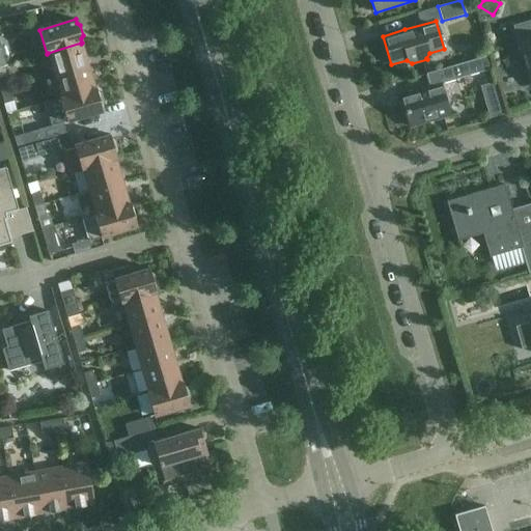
[(530,84),(530,38),(519,43),(530,85),(530,84)]
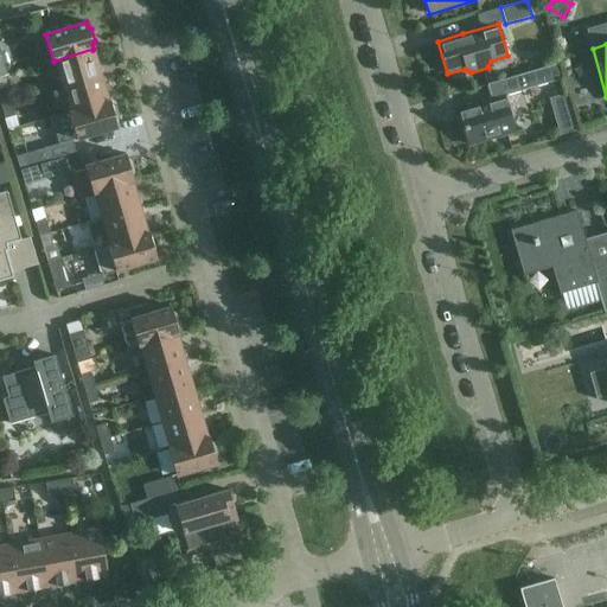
[(55,61),(62,87),(101,75),(93,50),(93,49),(55,61)]
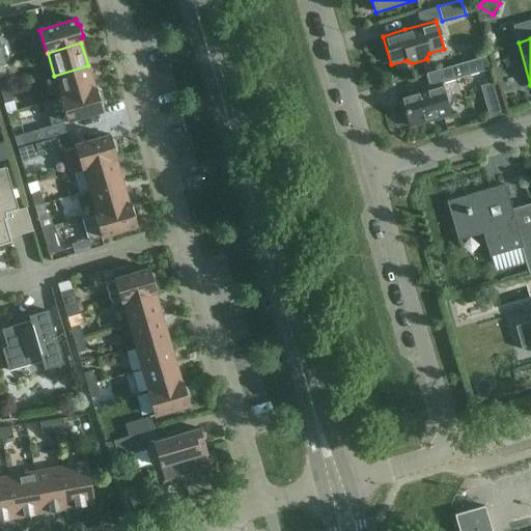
[(440,84),(493,68),(488,55),(426,74),(429,86),(400,95),(410,127),(449,115),(440,84)]
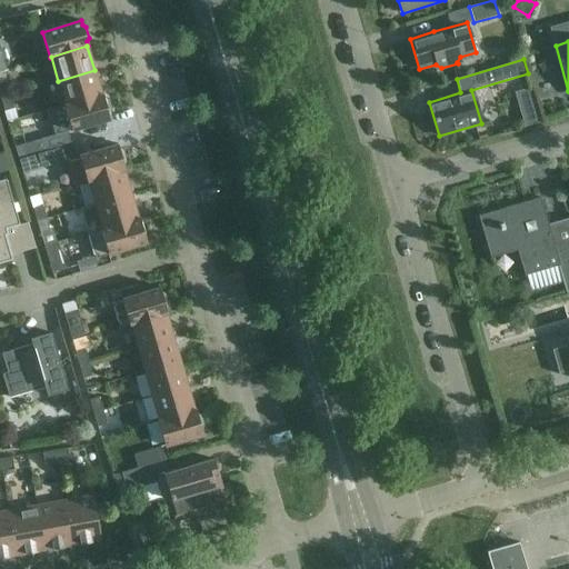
[(58,81),(66,105),(101,95),(101,93),(95,70),(58,81)]
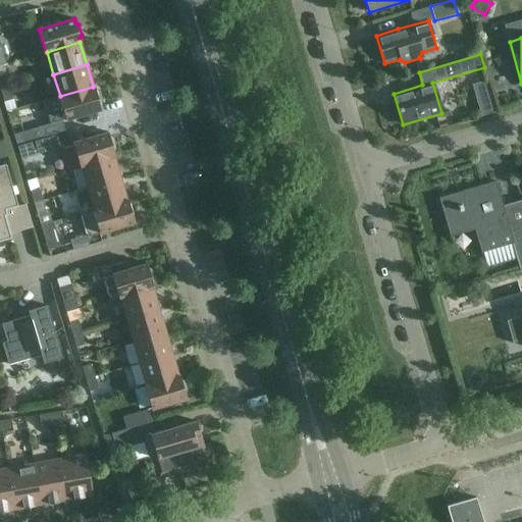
[(0,75),(0,89),(0,90),(9,87),(5,74),(0,75)]
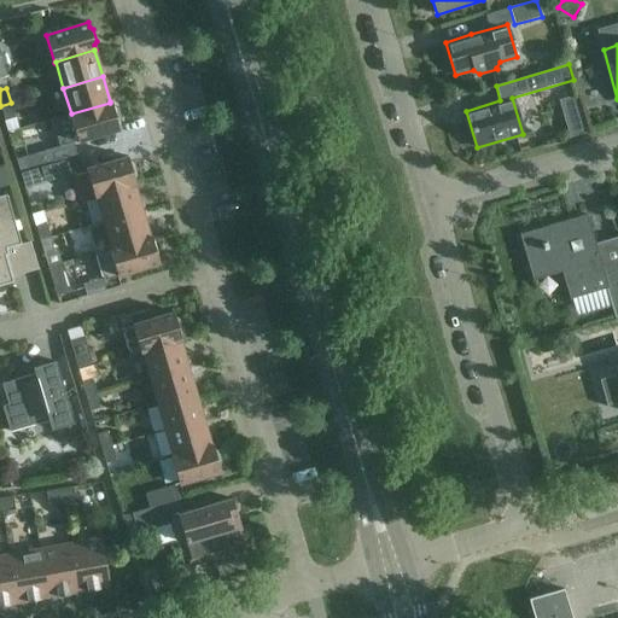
[(578,100),(560,105),(570,138),(588,133),(578,100)]
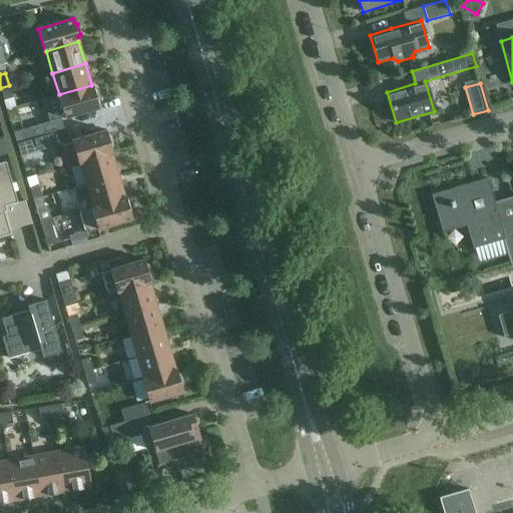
[(59,94),(57,94),(64,117),(99,107),(97,103),(99,99),(97,90),(93,88),(92,84),(91,84),(91,85),(59,94)]
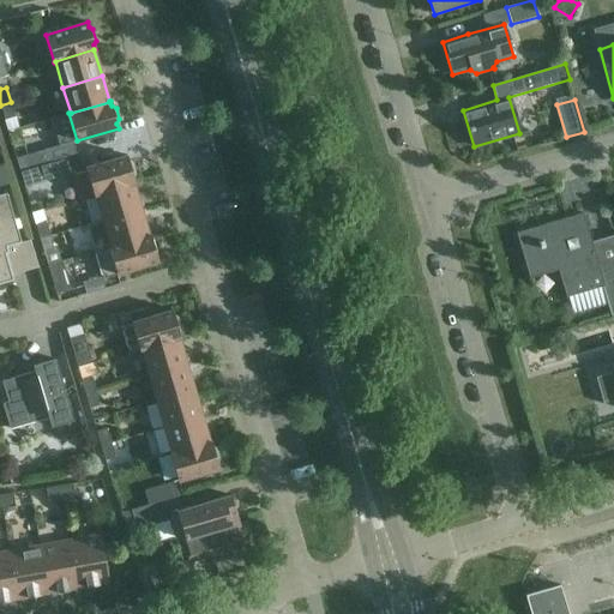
[(14,118),(11,102),(0,106),(5,120),(14,118)]
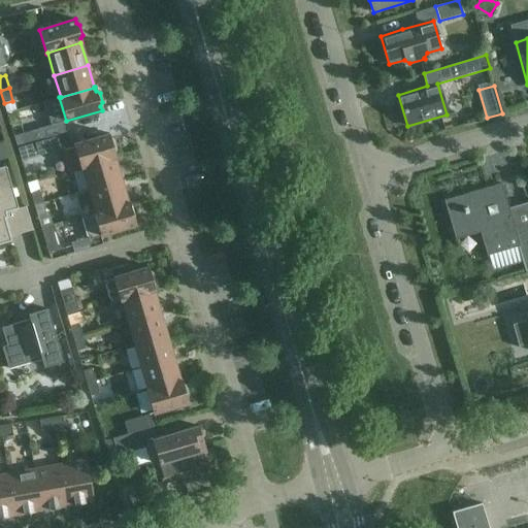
[(37,129),(41,141),(66,134),(62,122),(37,129)]
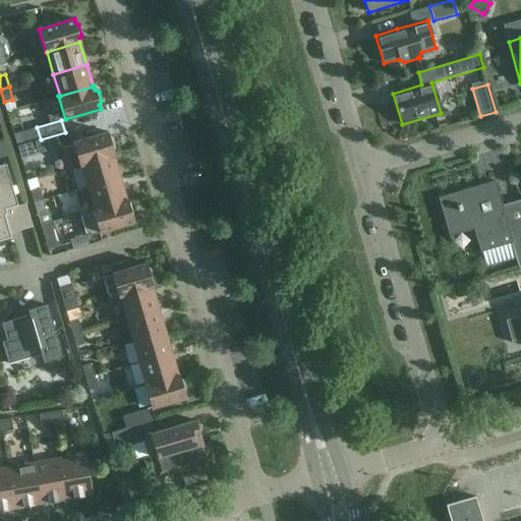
[(65,132),(41,139),(44,151),(68,143),(65,132)]
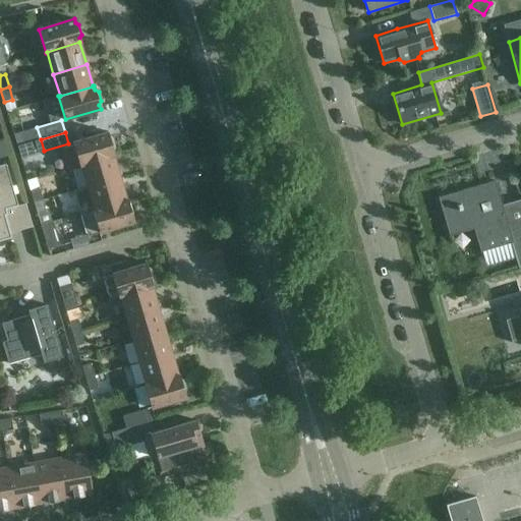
[(79,166),(80,166),(80,165),(113,155),(113,156),(114,156),(113,152),(115,148),(112,138),(109,136),(107,132),(72,142),(79,166)]
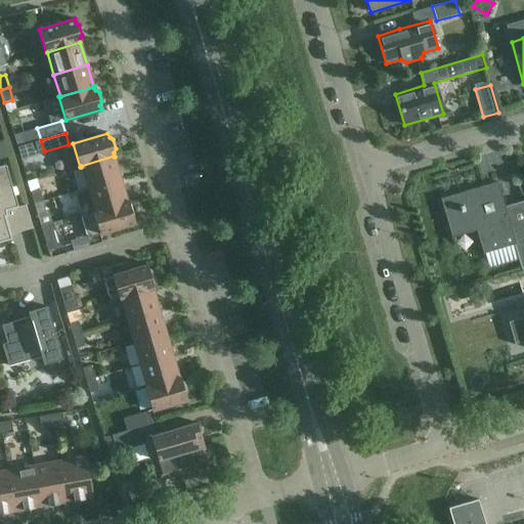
[(81,166),(81,167),(87,188),(120,178),(114,157),(114,156),(81,166)]
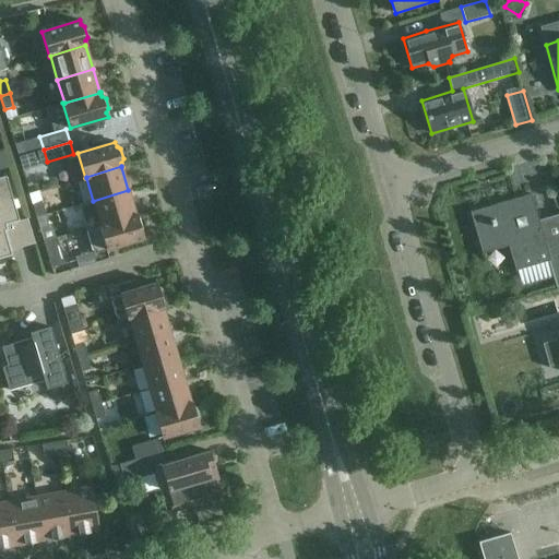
[(6,176),(0,177),(0,258),(12,256),(6,230),(8,230),(6,225),(19,221),(6,176)]
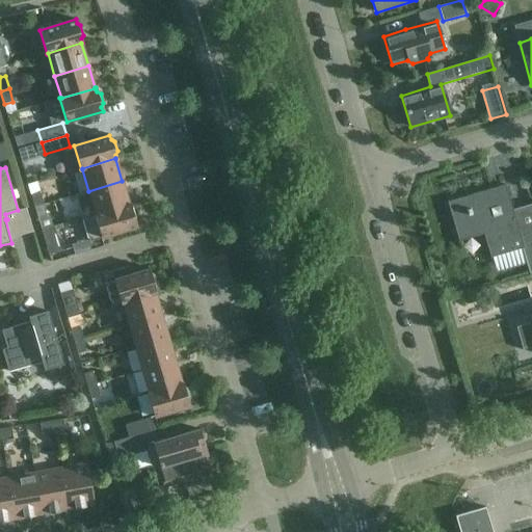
[(75,195),(82,218),(129,204),(122,181),(88,191),(75,195)]
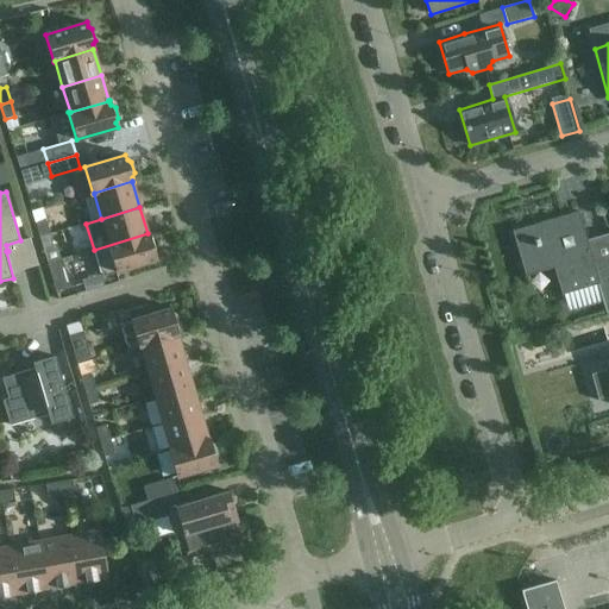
[(581,233),(583,228),(578,212),(512,231),(523,271),(550,264),(559,269),(566,294),(600,283),(586,238),(583,239),(581,233)]
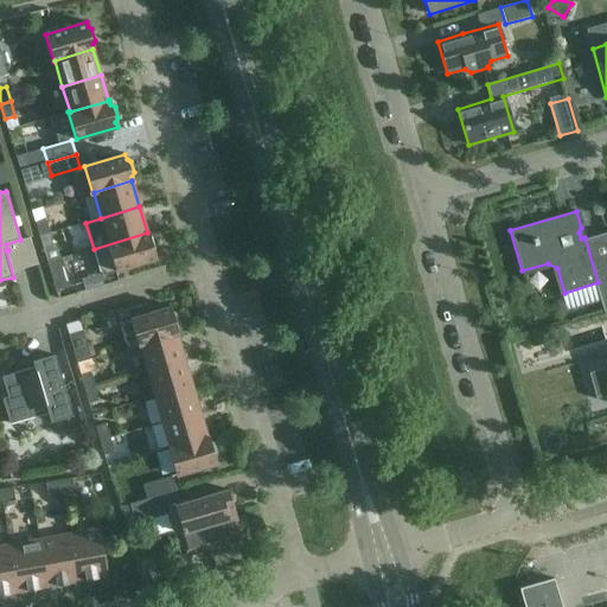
[(34,222),(39,236),(49,234),(45,219),(34,222)]
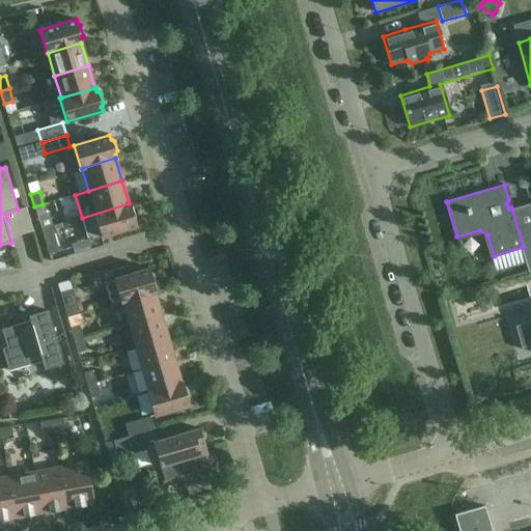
[(88,241),(101,238),(136,226),(135,222),(137,219),(134,208),(131,206),(130,202),(129,203),(82,218),(88,241)]
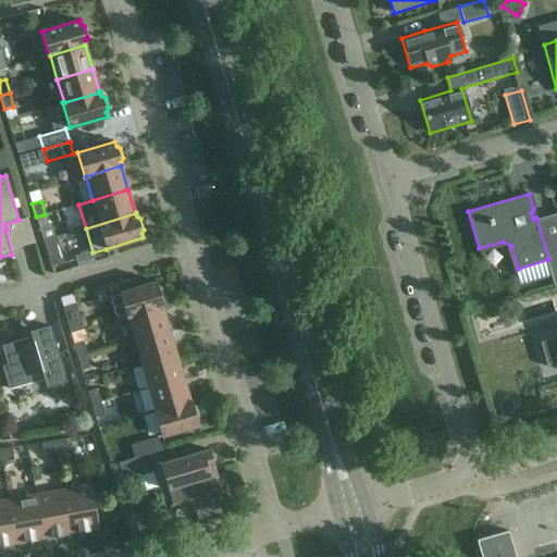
[(45,214),(36,217),(39,230),(49,227),(45,214)]
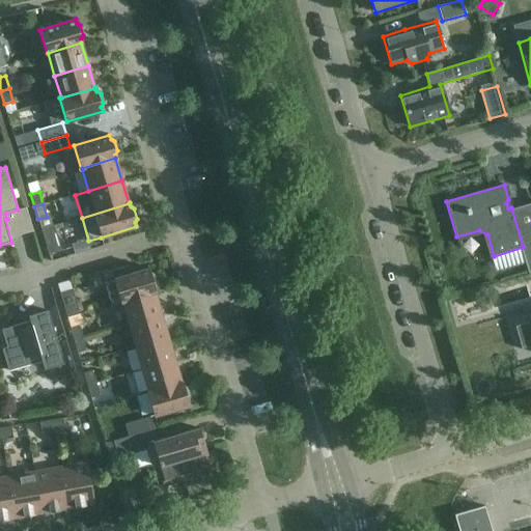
[(40,229),(48,254),(60,251),(53,226),(40,229)]
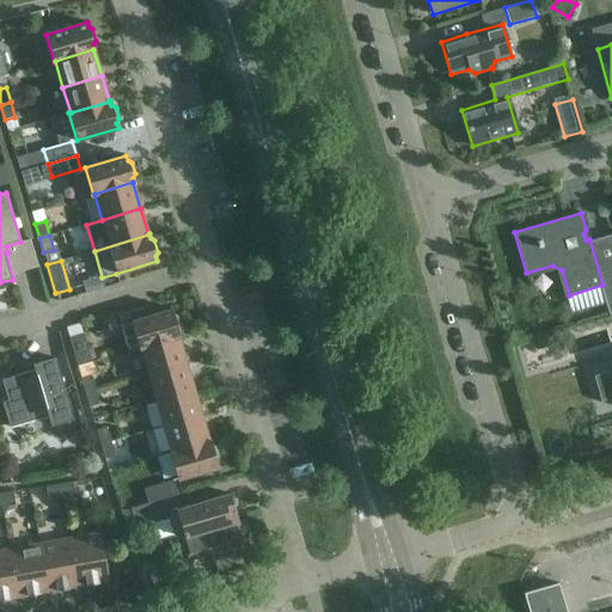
[(139,349),(140,348),(178,336),(178,337),(179,337),(178,331),(181,328),(177,317),(172,314),(171,310),(145,317),(142,307),(117,314),(117,316),(120,316),(129,349),(128,350),(128,352),(138,348),(139,349)]
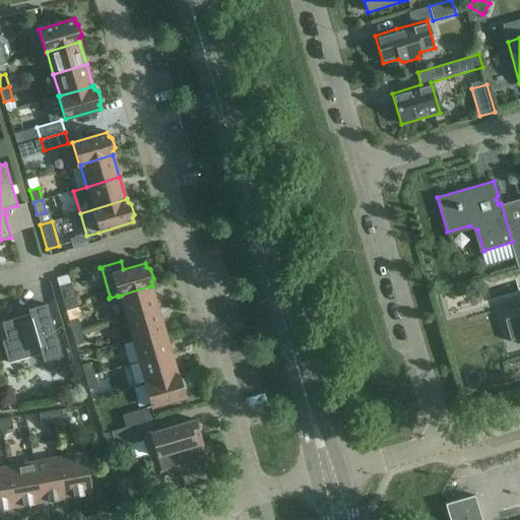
[(70,283),(58,286),(65,311),(77,308),(70,283)]
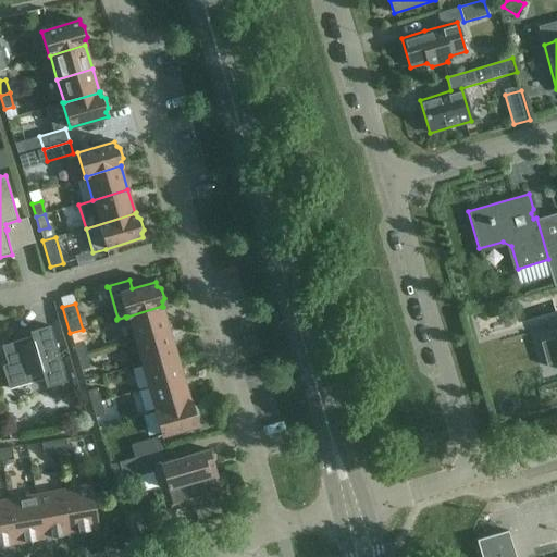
[(134,341),(169,330),(162,307),(162,306),(127,317),(134,341)]
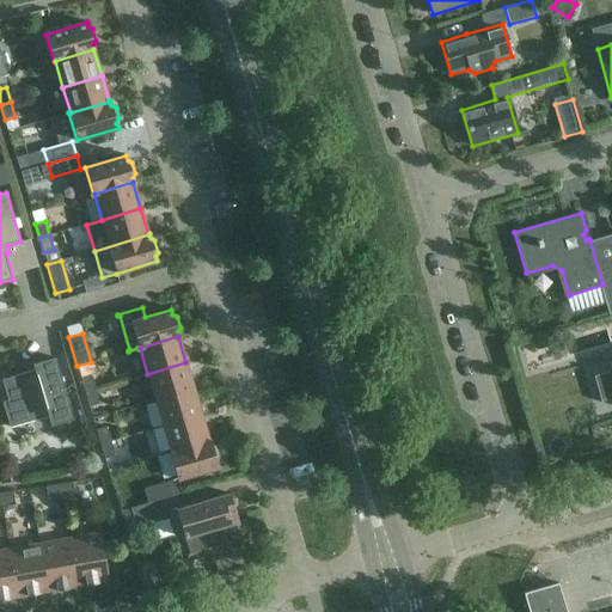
[(35,371),(1,380),(7,401),(2,403),(10,428),(48,416),(50,426),(73,420),(55,359),(32,365),(35,371)]
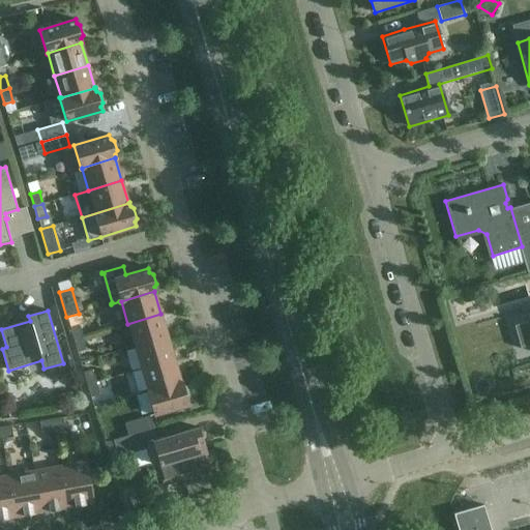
[(127,324),(134,347),(168,336),(160,314),(127,324)]
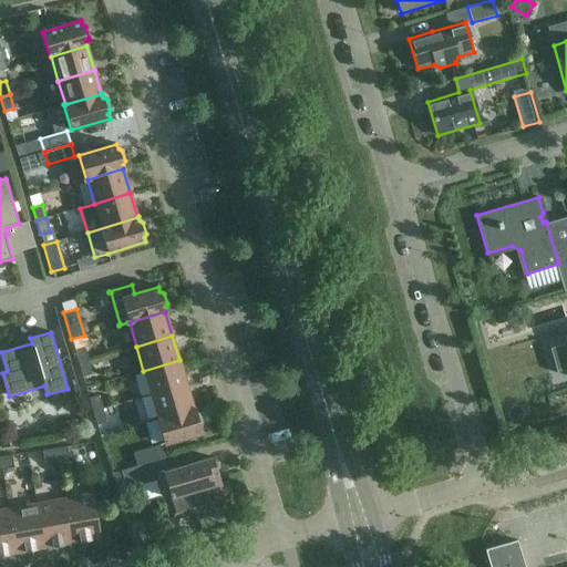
[(566,337),(566,338),(566,343),(550,349),(557,372),(566,369),(566,337)]
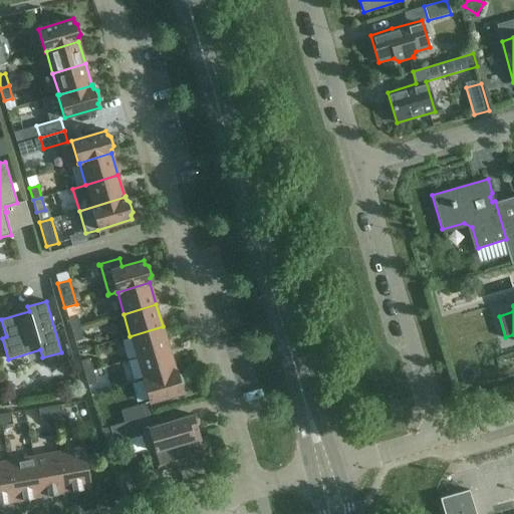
[(67,317),(71,329),(79,327),(76,315),(67,317)]
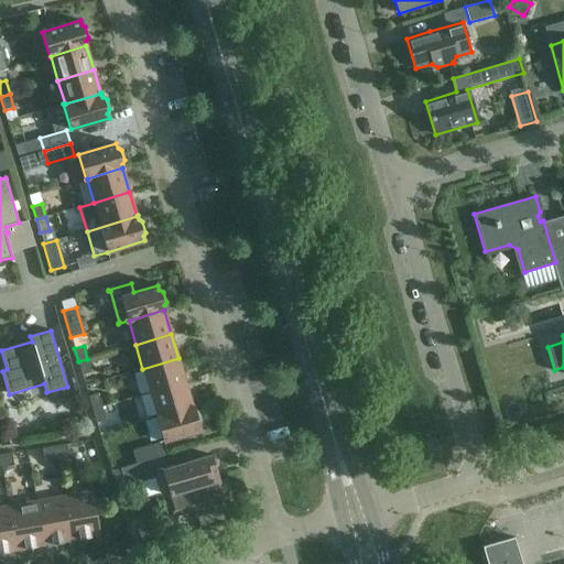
[(142,369),(150,392),(185,382),(179,358),(142,369)]
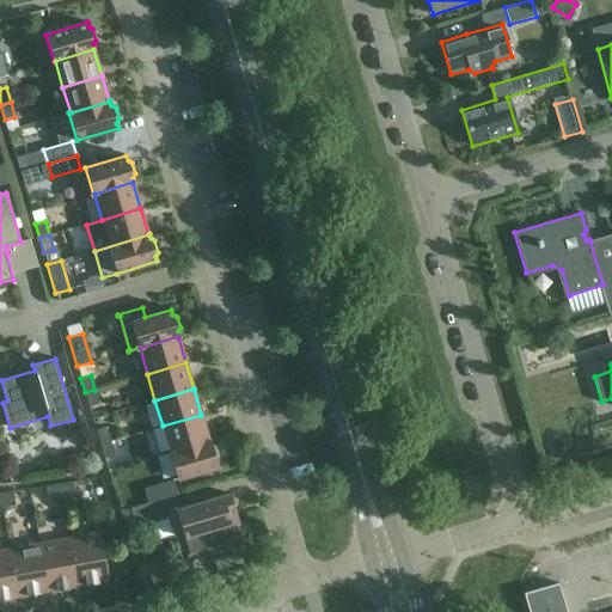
[(99,404),(95,390),(85,392),(89,407),(99,404)]
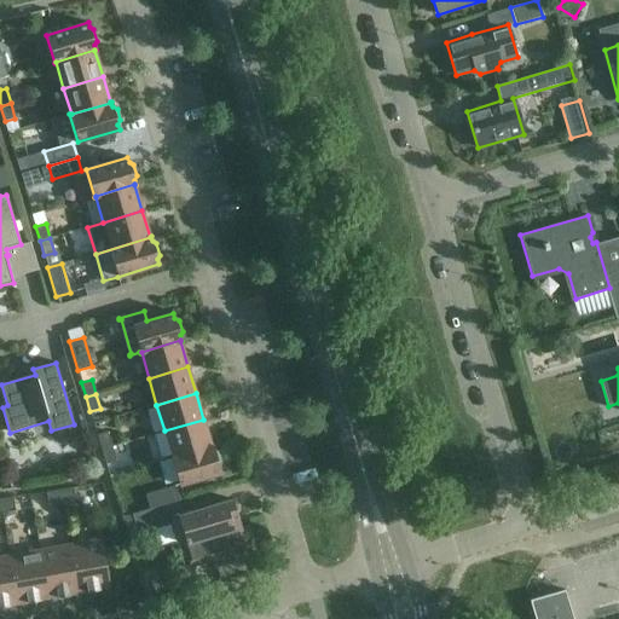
[(165,431),(172,457),(210,446),(210,445),(203,420),(165,431)]
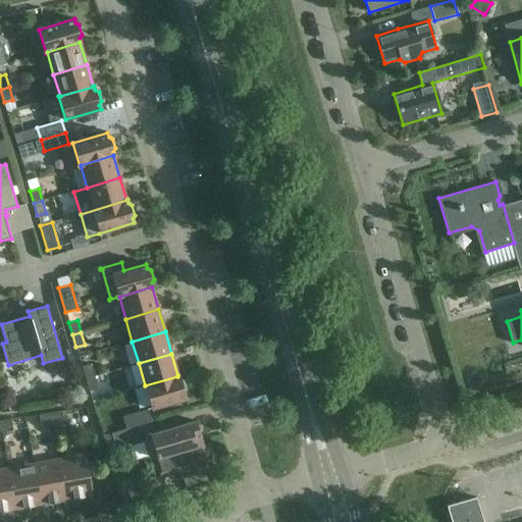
[(82,367),(86,379),(94,376),(90,364),(82,367)]
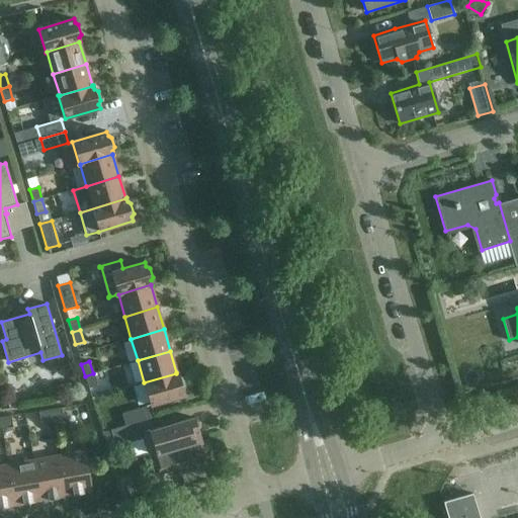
[(177,372),(176,372),(176,373),(144,382),(143,382),(150,406),(184,396),(183,392),(185,387),(182,378),(179,376),(177,372)]
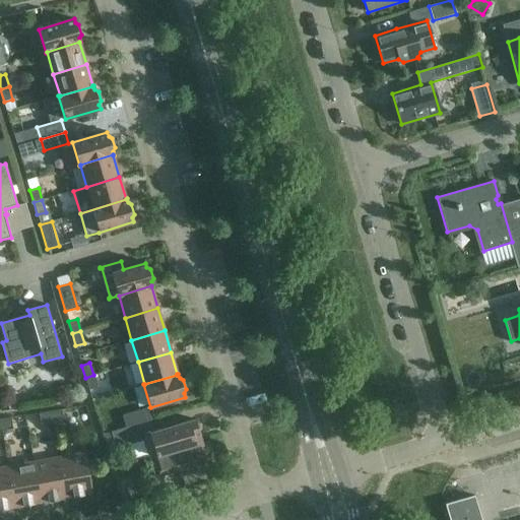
[(98,388),(93,375),(85,378),(88,390),(98,388)]
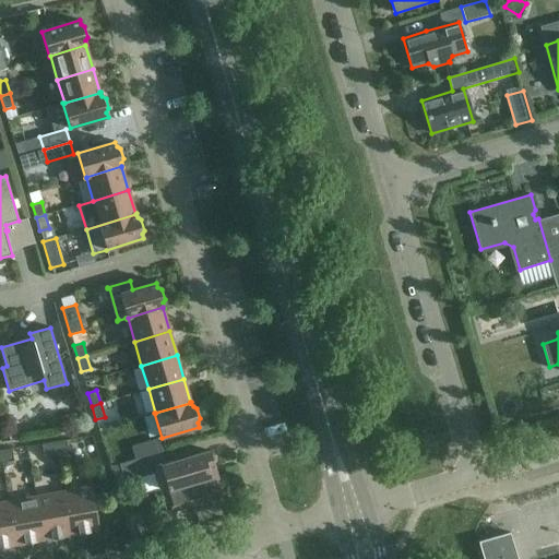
[(8,425),(3,429),(12,439),(18,435),(8,425)]
